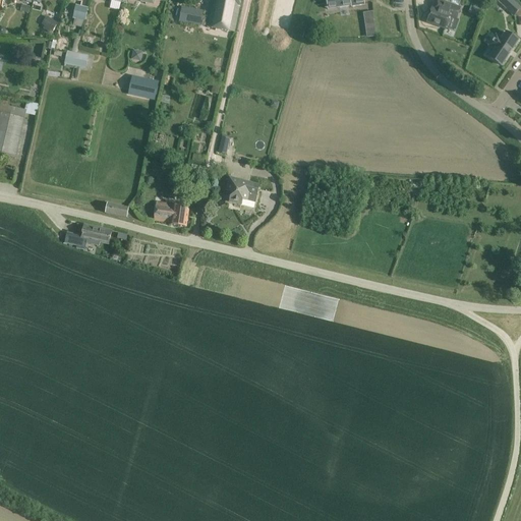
[(212,0),(207,27),(234,33),(240,0),(212,0)]
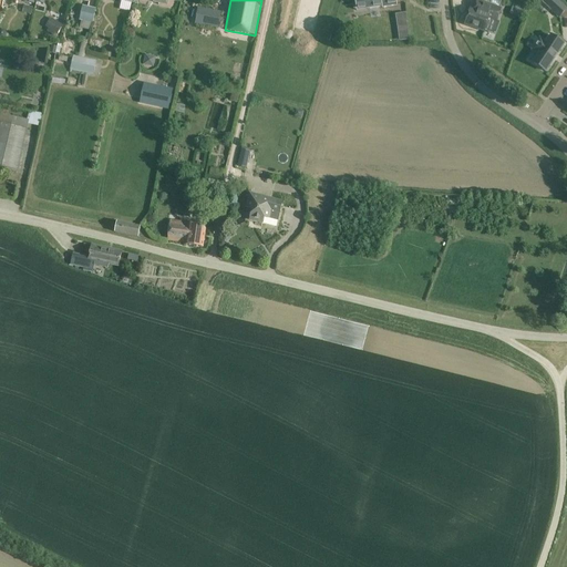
[(320,0),(301,0),(298,17),(316,21),(320,0)]
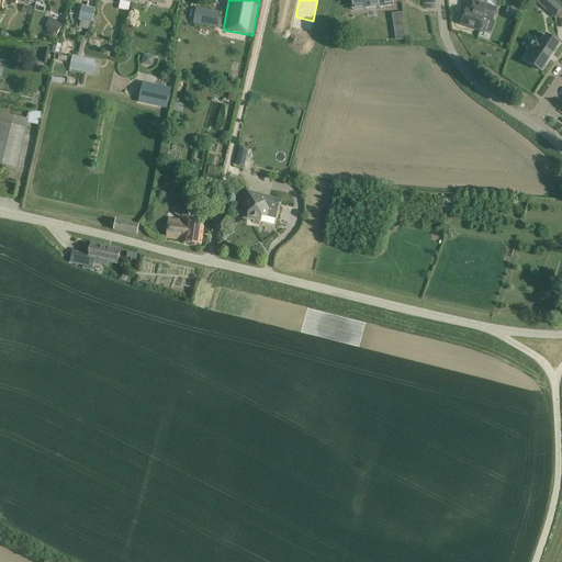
[(462,21),(461,24),(480,31),(485,19),(492,21),(496,9),(479,2),(473,0),(471,9),(467,8),(463,17),(462,15),(460,21),(462,21)]
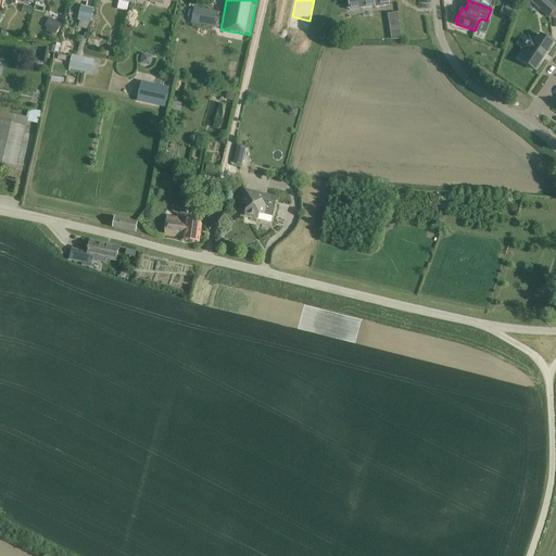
[(555,8),(548,1),(541,10),(548,16),(555,8)]
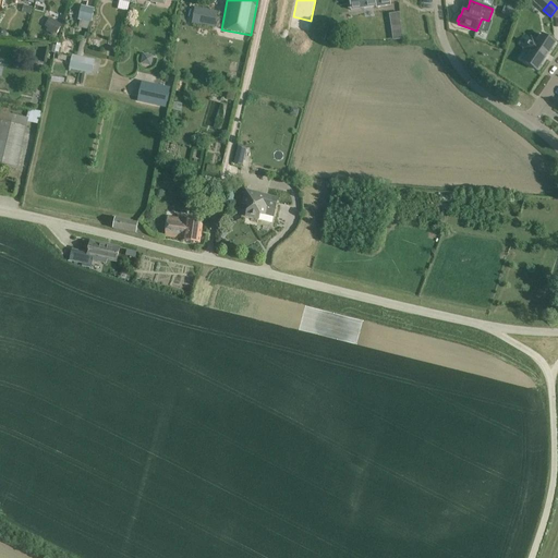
[(32,14),(33,7),(24,5),(23,12),(32,14)]
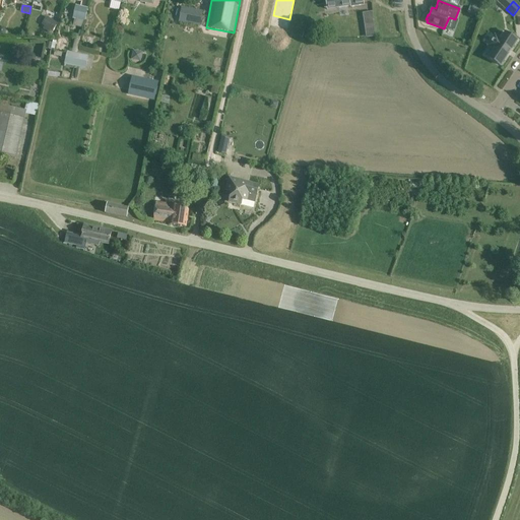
[(85,21),(88,8),(75,5),(72,18),(85,21)]
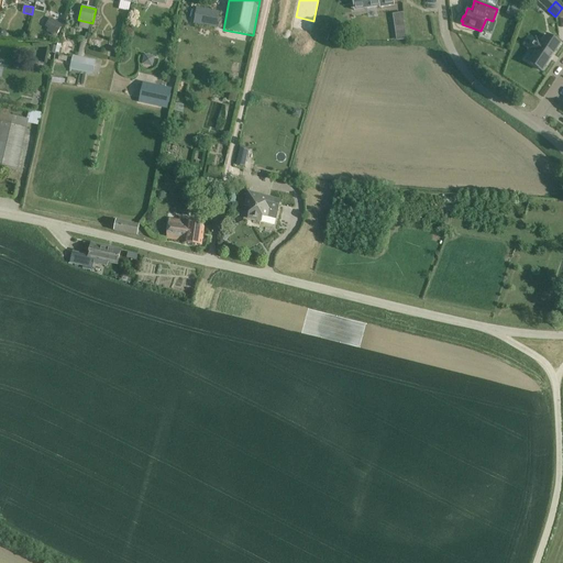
[(197,8),(194,24),(217,29),(219,12),(197,8)]
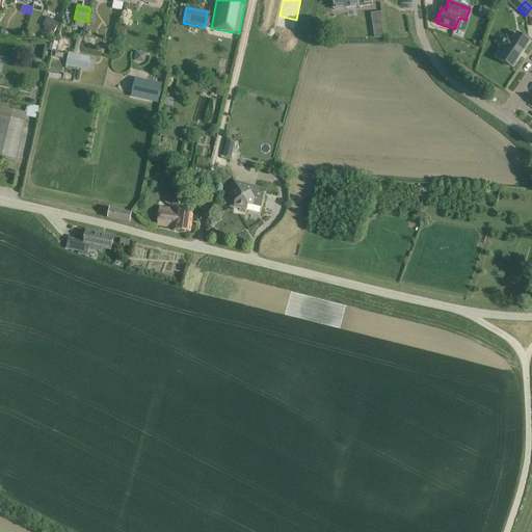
[(486,8),(483,17),(491,20),(495,11),(486,8)]
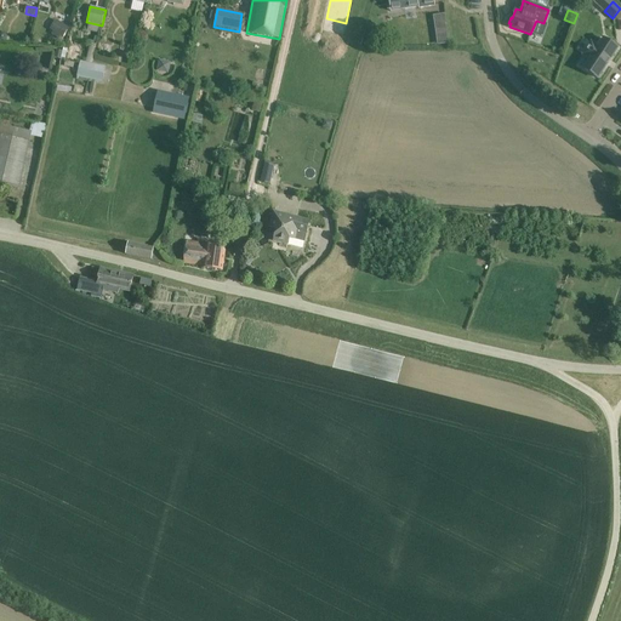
[(445,15),(437,16),(438,33),(446,32),(445,15)]
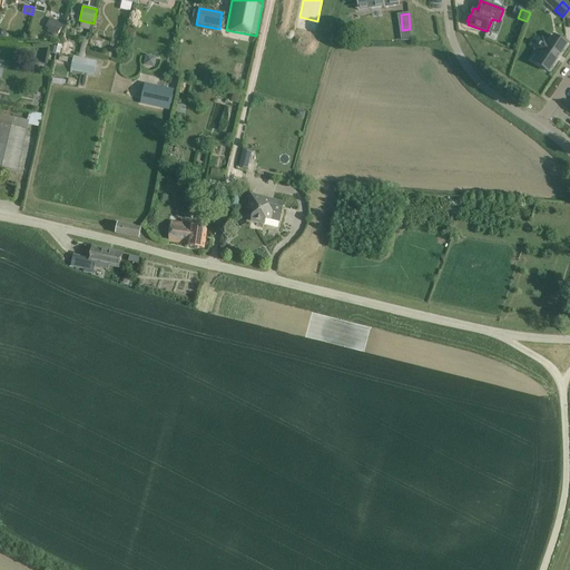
[(46,26),(59,33),(65,25),(52,17),(46,26)]
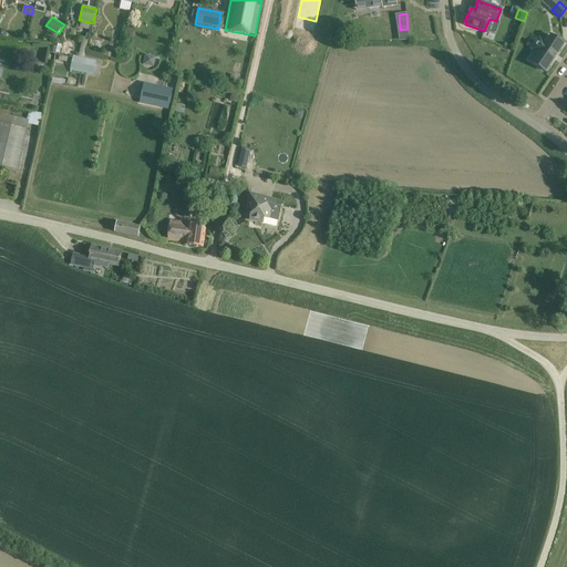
[(539,53),(533,62),(546,72),(564,44),(553,35),(547,42),(542,38),(533,49),(539,53)]
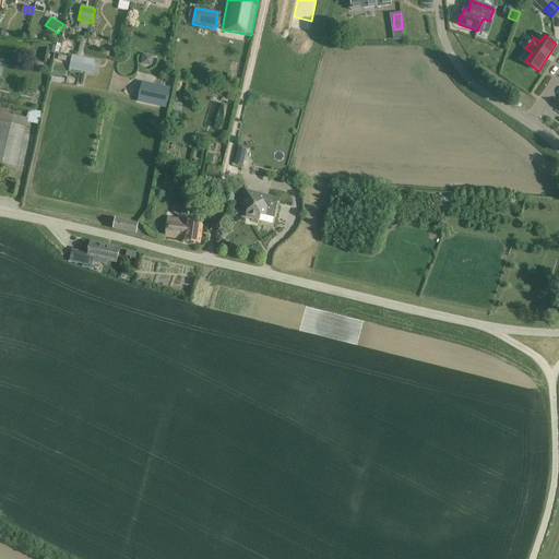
[(141,63),(152,66),(154,56),(143,54),(141,63)]
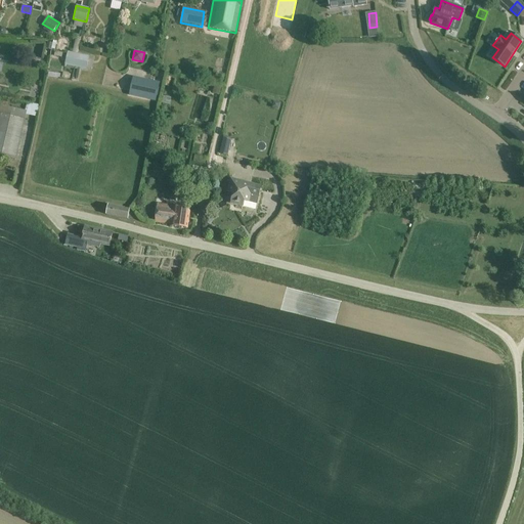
[(68,51),(64,64),(76,68),(79,54),(68,51)]
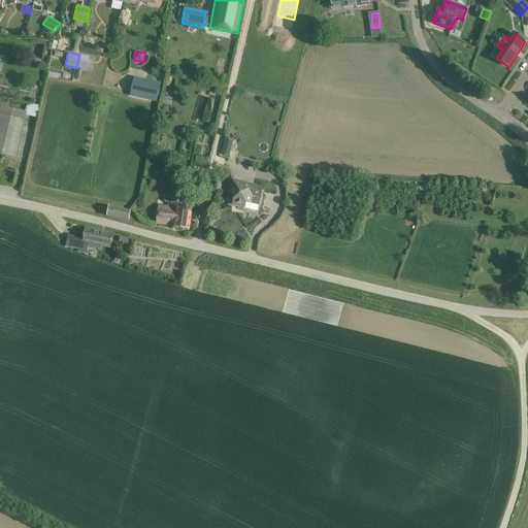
[(79,55),(76,68),(87,70),(90,57),(79,55)]
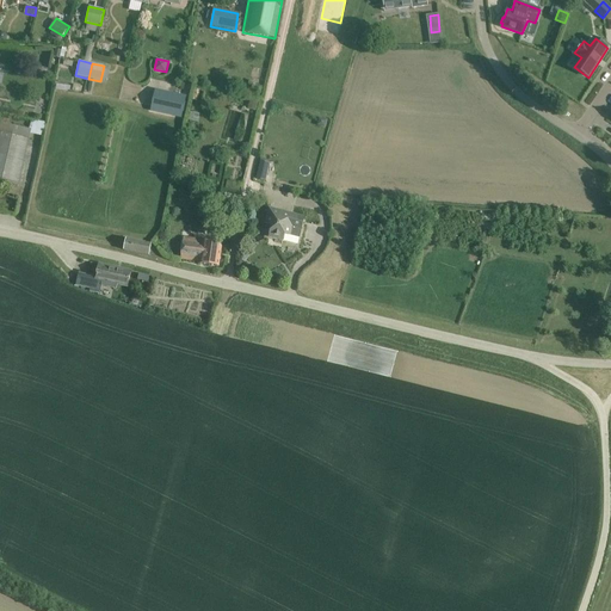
[(150,111),(181,118),(186,96),(156,88),(150,111)]
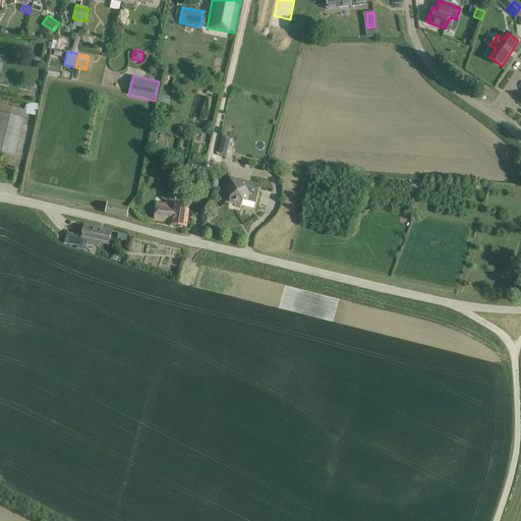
[(25,111),(26,111),(25,114),(37,116),(39,106),(26,103),(25,111)]
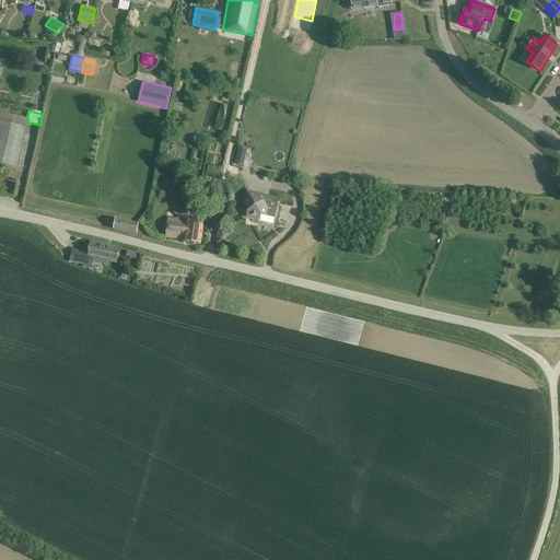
[(0,113),(0,121),(26,128),(27,123),(28,119),(27,119),(0,113)]
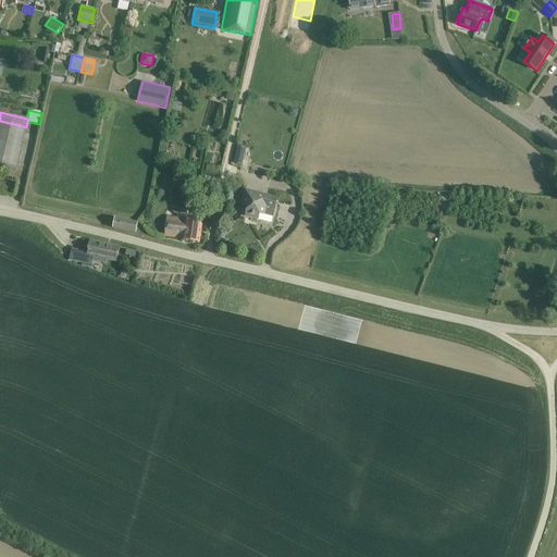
[(0,121),(0,165),(16,170),(26,127),(0,121)]
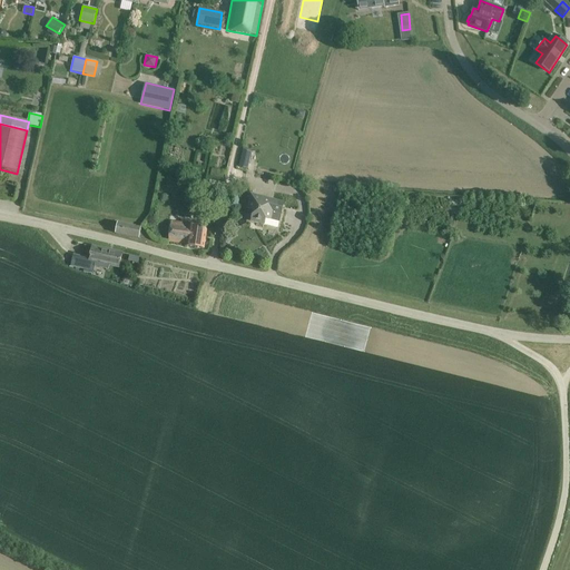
[(238,167),(247,169),(252,153),(243,150),(238,167)]
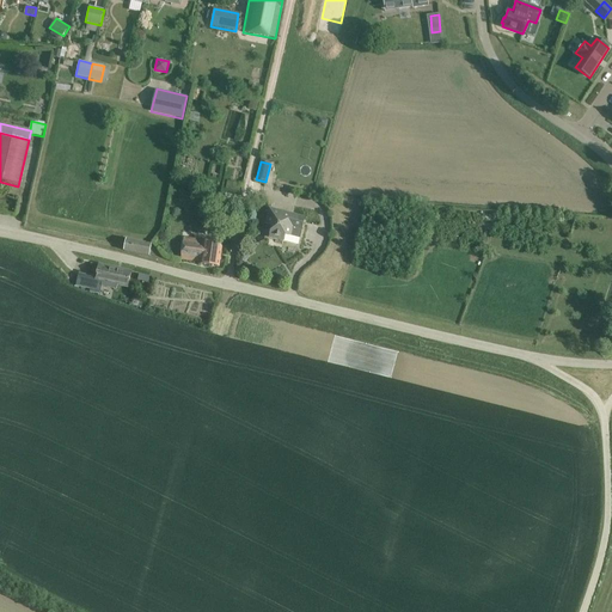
[(239,193),(242,184),(227,181),(226,190),(239,193)]
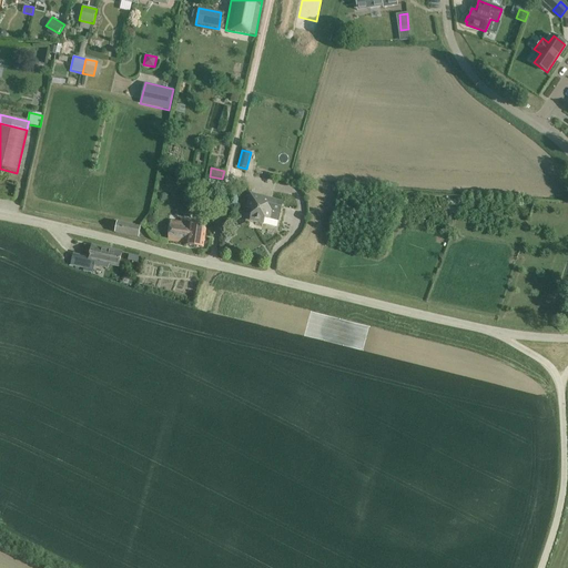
[(247,209),(253,210),(251,221),(263,223),(264,217),(280,222),(284,203),(251,195),(247,209)]
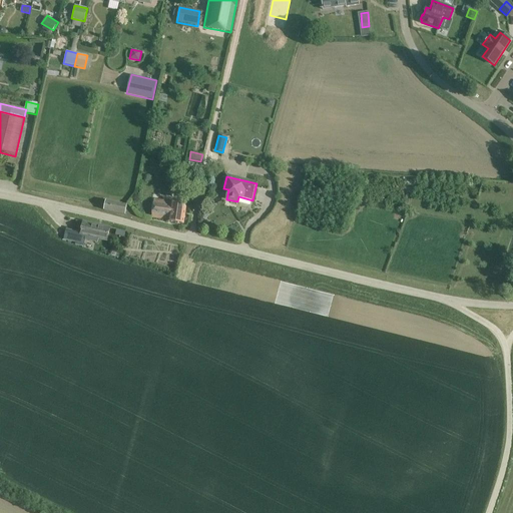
[(168,219),(168,221),(183,224),(186,205),(154,200),(152,217),(168,219)]
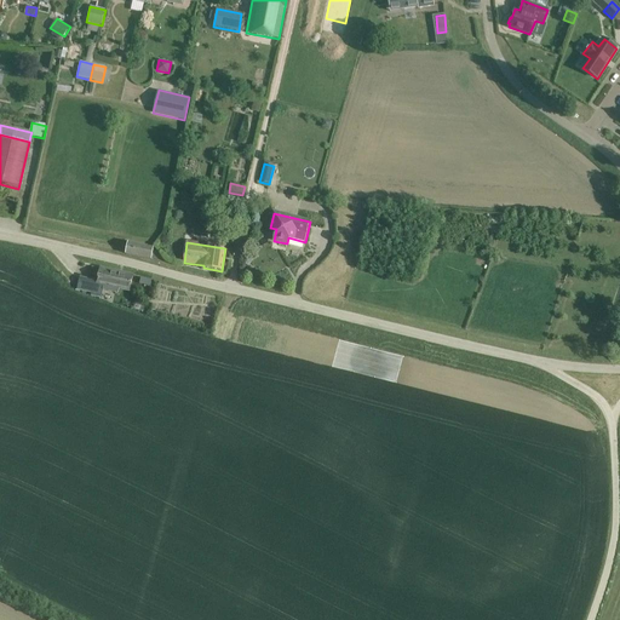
[(127,244),(125,254),(151,259),(154,248),(127,244)]
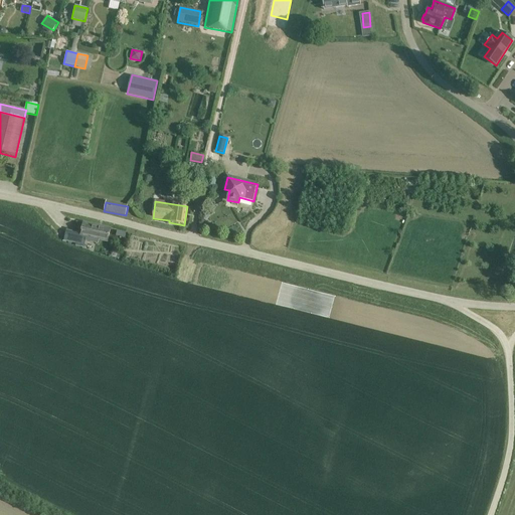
[(83,222),(81,233),(66,230),(63,241),(75,244),(75,246),(83,248),(83,245),(84,245),(87,236),(108,241),(111,228),(83,222)]
